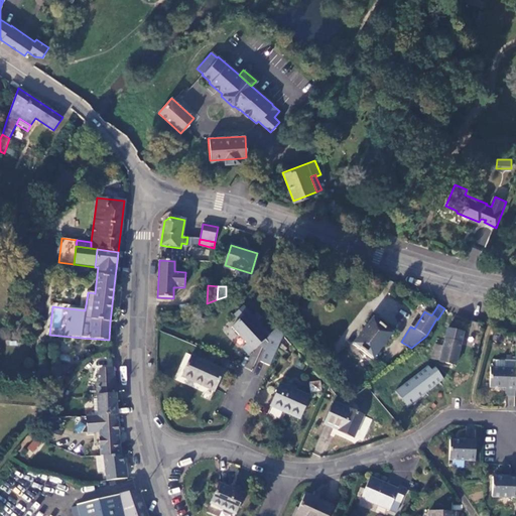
[(283,334),(276,327),(269,334),(243,305),(234,313),(239,319),(232,327),(246,343),(242,347),(249,354),(265,339),(269,343),(261,361),(270,365),(283,334)]
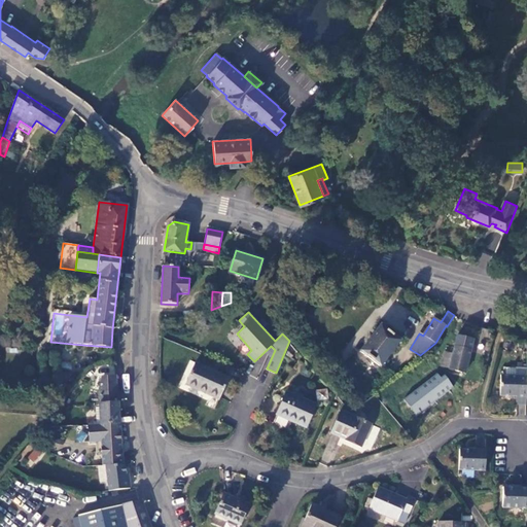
[(380,325),(360,352),(380,367),(400,341),(380,325)]
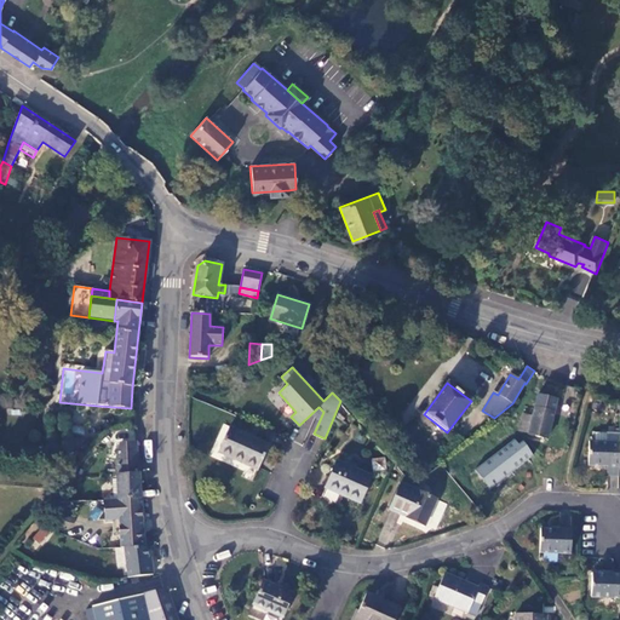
[(564,386),(557,413),(567,415),(574,389),(564,386)]
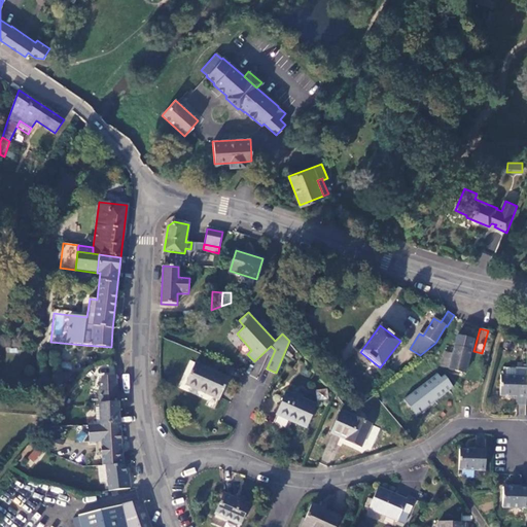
[(449,369),(449,370),(464,374),(469,353),(462,351),(463,349),(454,347),(452,354),(444,352),(441,366),(449,369)]
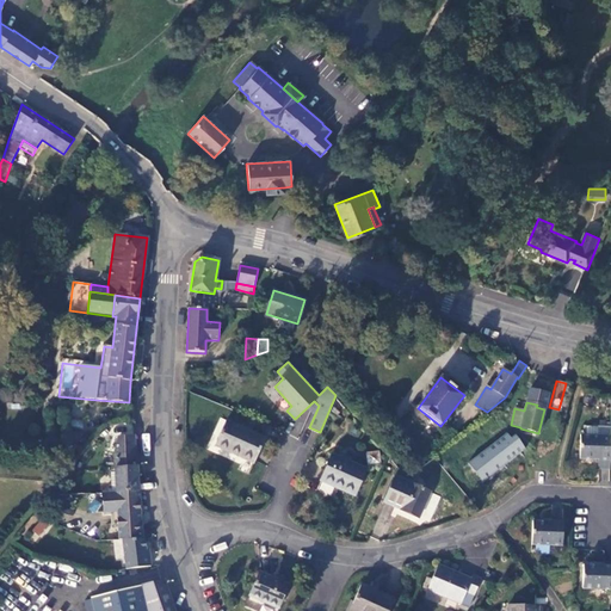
[(220,418),(205,450),(251,469),(265,438),(220,418)]
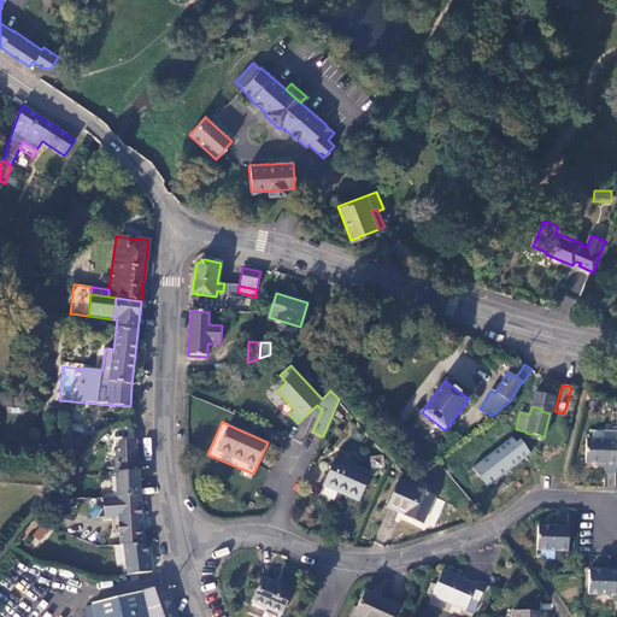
[(532,454),(521,440),(516,444),(512,439),(475,468),(489,486),(532,454)]
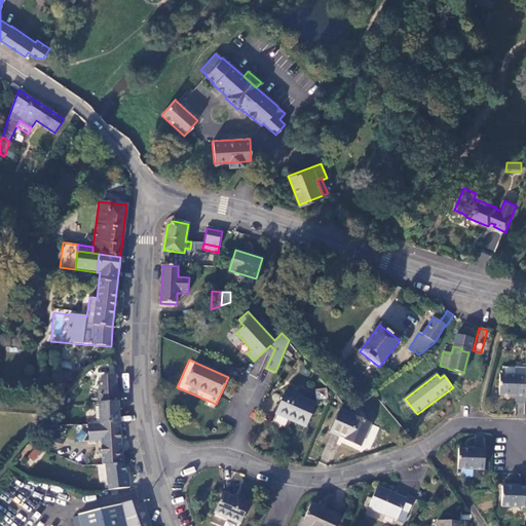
[(525,375),(499,375),(499,396),(515,397),(515,404),(525,405),(525,391),(525,376),(525,375)]
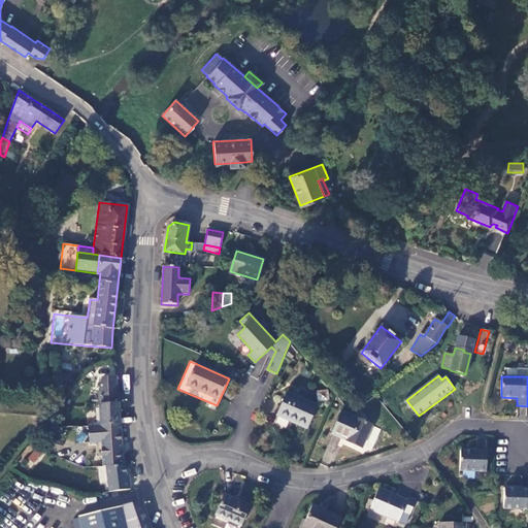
[(116,377),(102,378),(97,393),(98,403),(95,404),(95,405),(118,404),(116,377)]
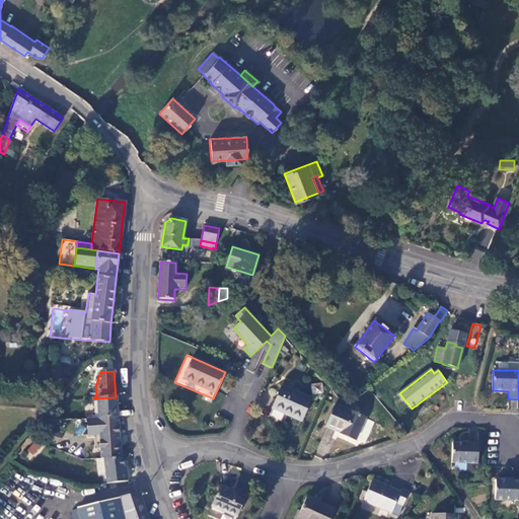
[(312,391),(320,393),(322,384),(313,383),(312,391)]
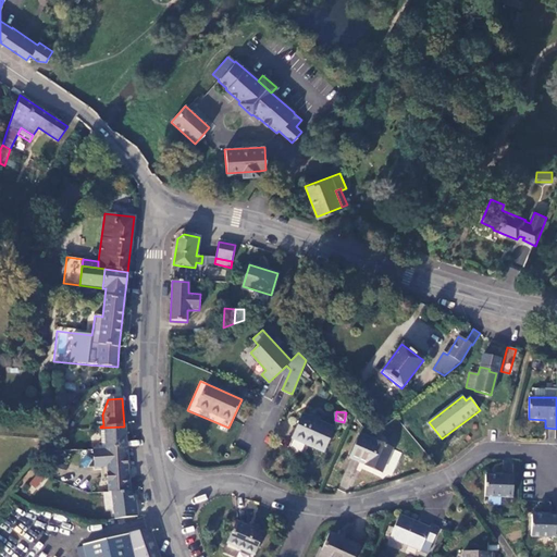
[(302,415),(292,438),(323,452),(333,428),(302,415)]
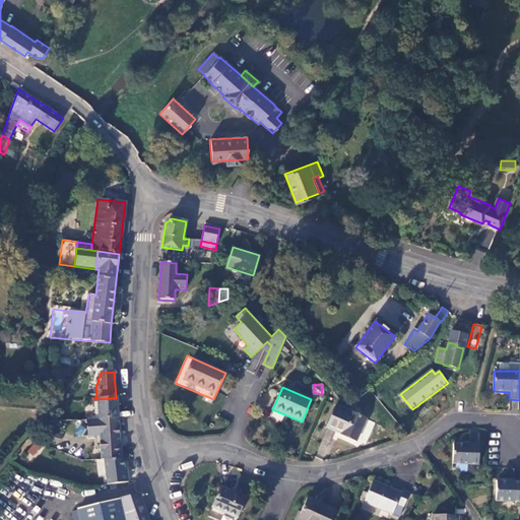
[(116,398),(93,399),(94,404),(98,404),(99,420),(117,418),(116,398)]
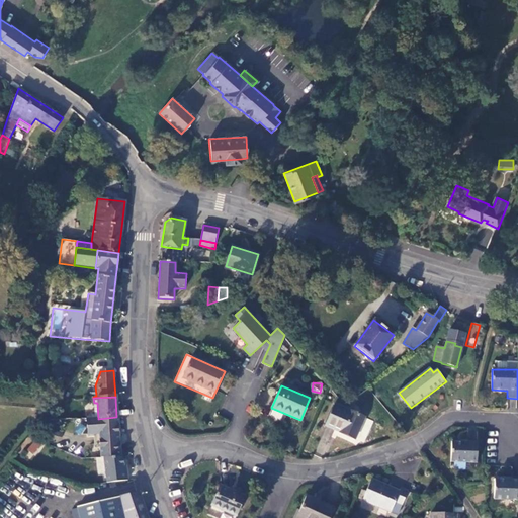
[(334,405),(325,425),(354,438),(364,418),(334,405)]
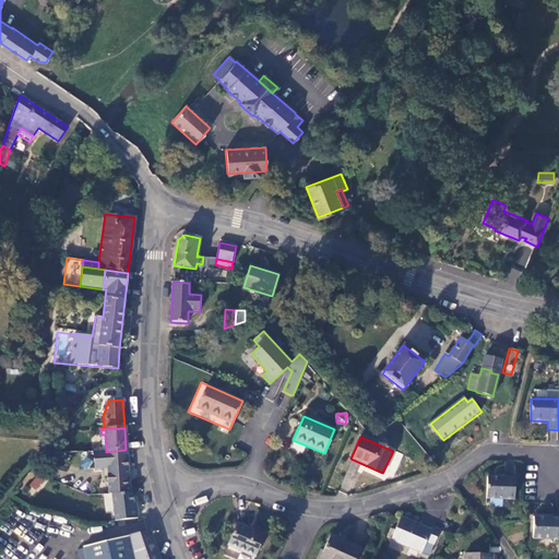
[(107,472),(128,471),(126,450),(106,452),(103,452),(93,452),(94,473),(107,472)]
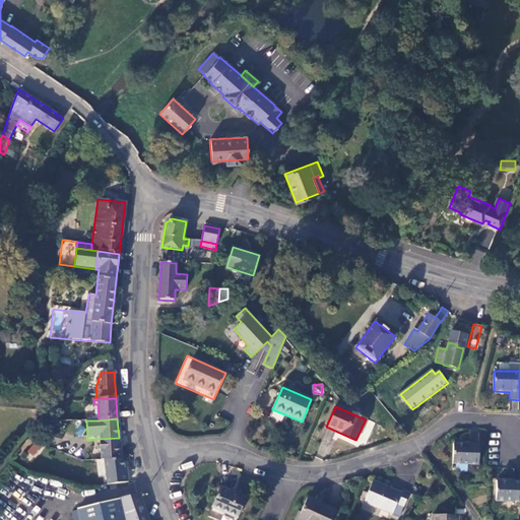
[(100,439),(100,446),(119,445),(119,438),(100,439)]
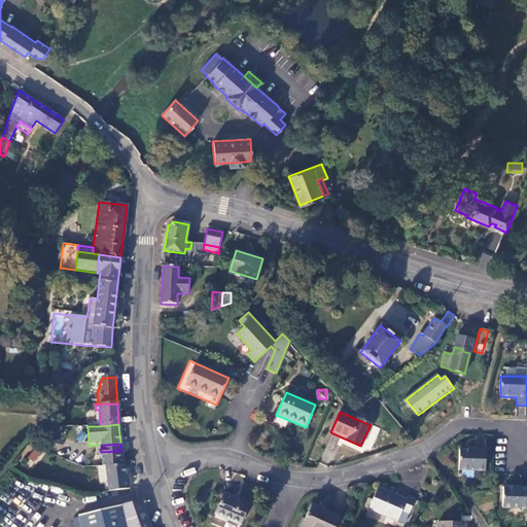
[(37,448),(16,472),(26,480),(42,460),(39,457),(43,452),(37,448)]
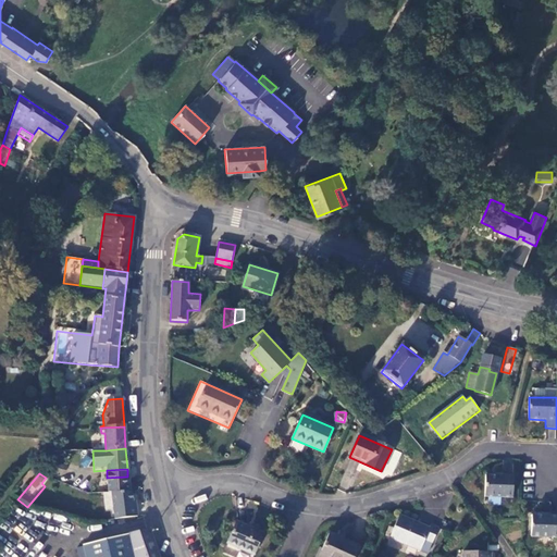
[(484,474),(484,497),(512,498),(512,475),(484,474)]
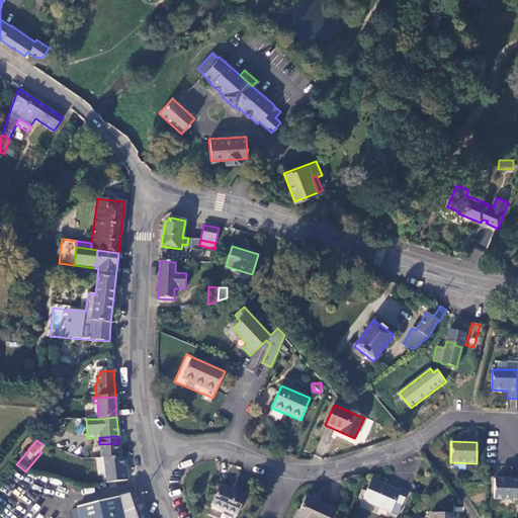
[(104,458),(119,457),(118,443),(99,444),(100,458),(101,458),(104,458)]
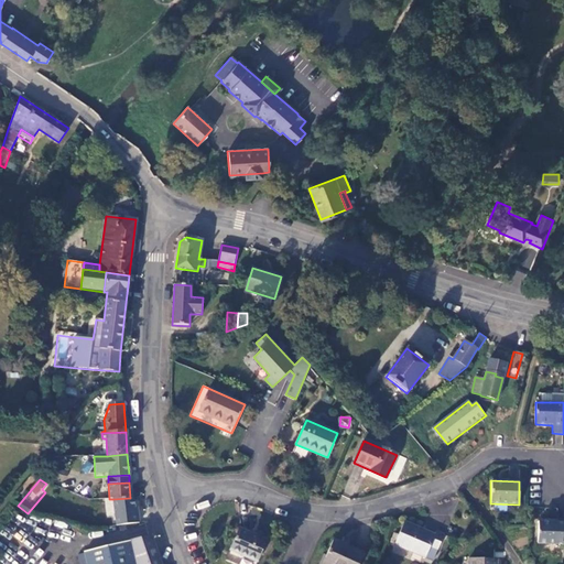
[(130,498),(114,499),(116,527),(139,523),(138,514),(136,514),(133,498),(130,498)]
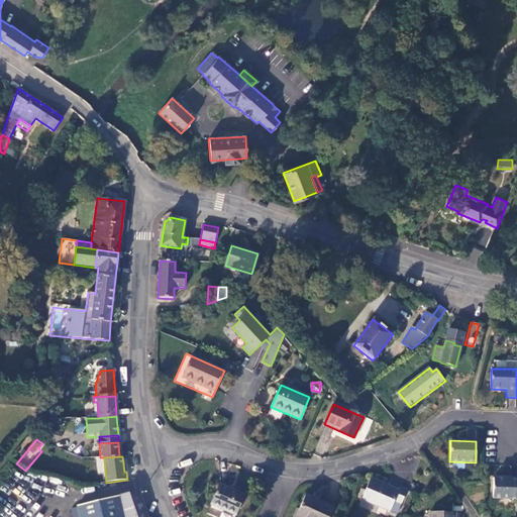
[(370,479),(362,499),(390,511),(394,502),(401,504),(407,491),(400,488),(399,491),(370,479)]
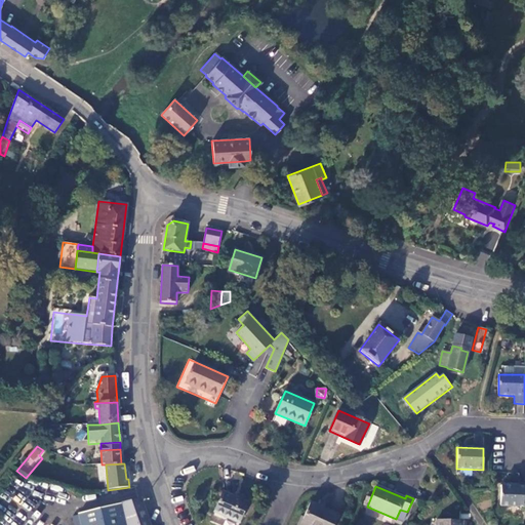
[(501,486),(500,507),(524,507),(524,486),(519,486),(501,486)]
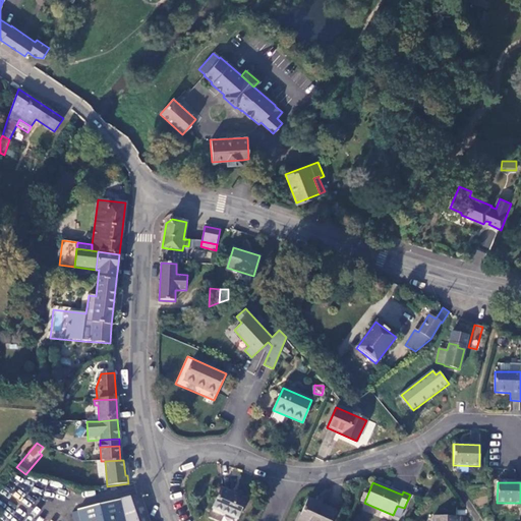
[(220,488),(212,508),(237,519),(246,499),(220,488)]
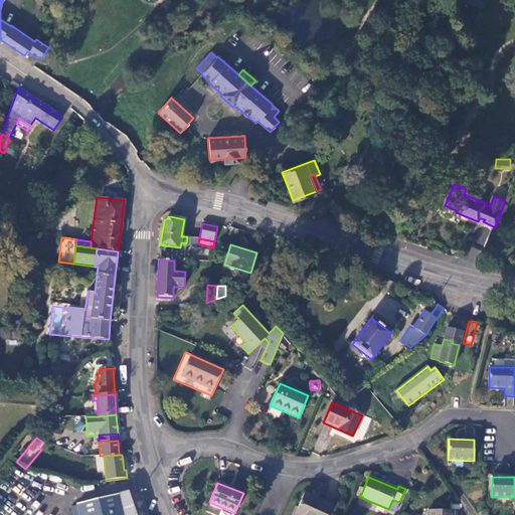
[(146,514),(138,489),(75,504),(77,511),(78,514),(146,514)]
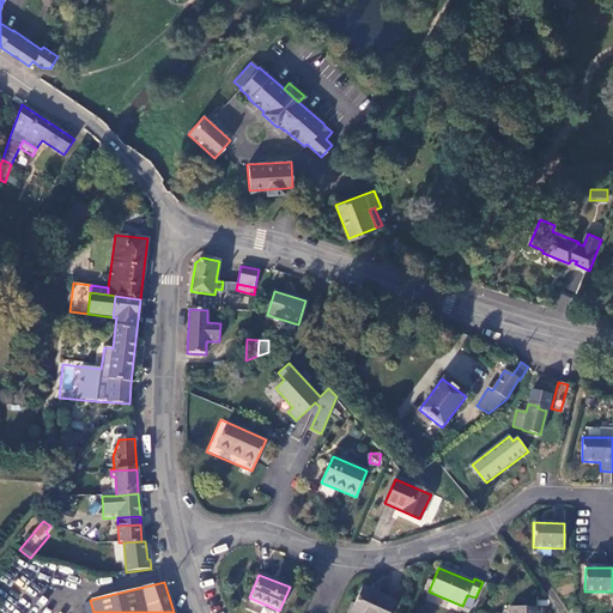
[(362,587),(351,612),(350,612),(390,612),(395,602),(362,587)]
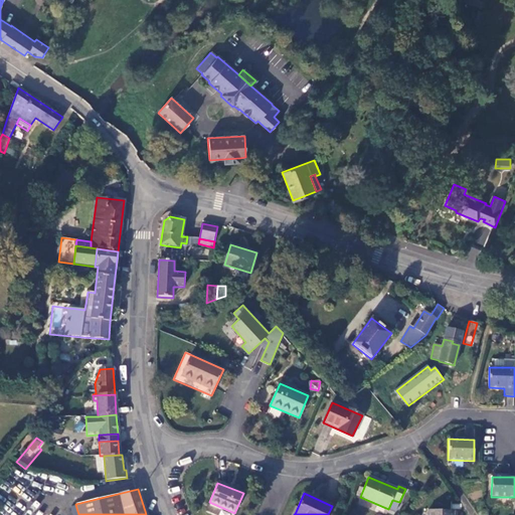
[(392,500),(388,509),(395,512),(399,502),(392,500)]
